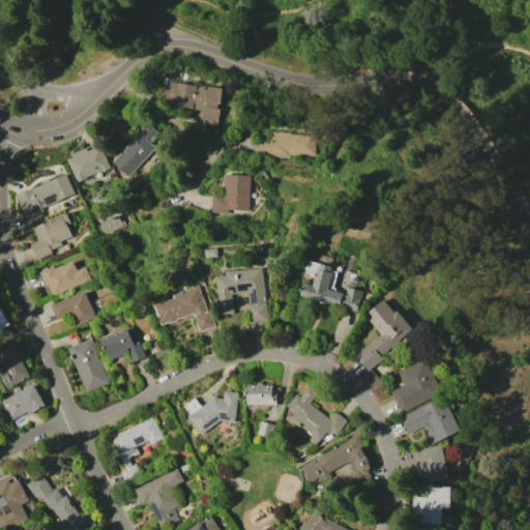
[(164,89),(170,90),(172,81),(208,88),(208,85),(223,88),(219,102),(217,102),(216,108),(219,109),(216,126),(201,123),(203,111),(162,101),(164,89)]
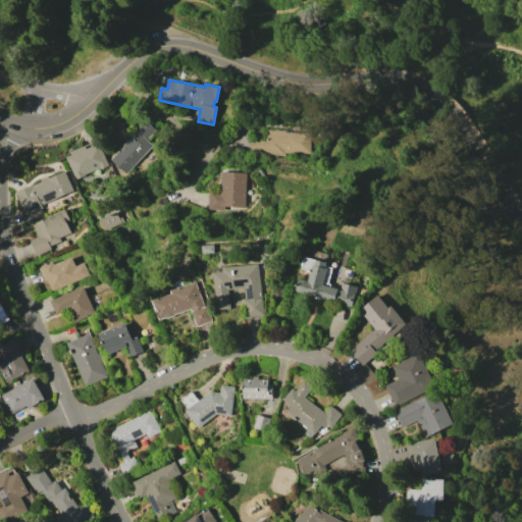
[(134,134),(132,132),(143,118),(155,129),(146,139),(152,145),(125,174),(109,159),(134,134)]
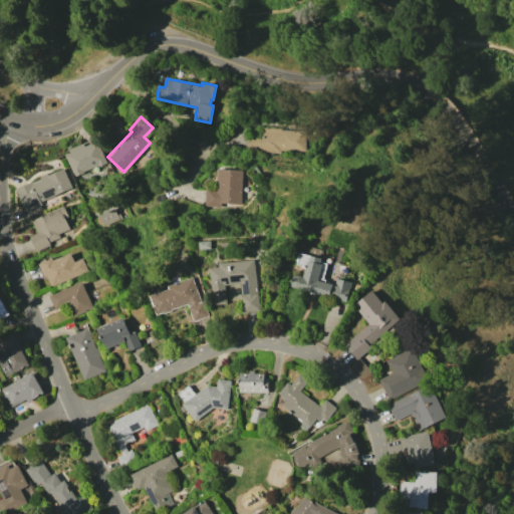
[(305,130),(263,130),(263,139),(247,139),(247,152),(305,152),(305,130)]
